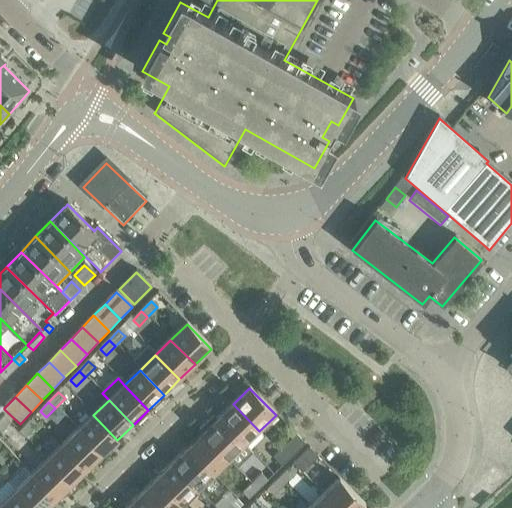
[(259,431),(233,404),(218,419),(244,446),(259,431)]
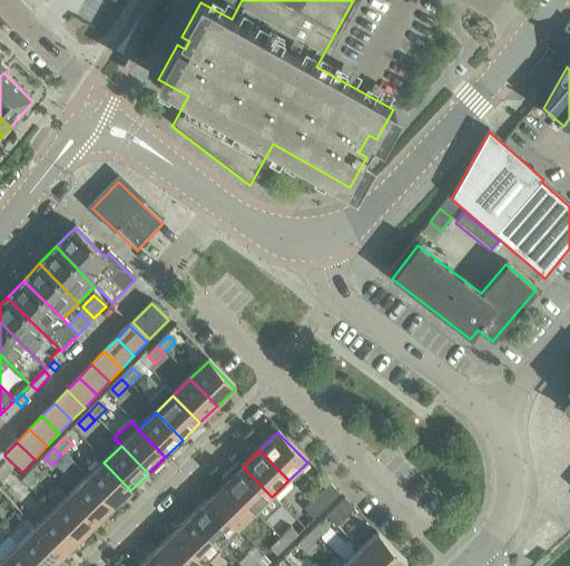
[(130,490),(104,462),(86,479),(114,507),(130,490)]
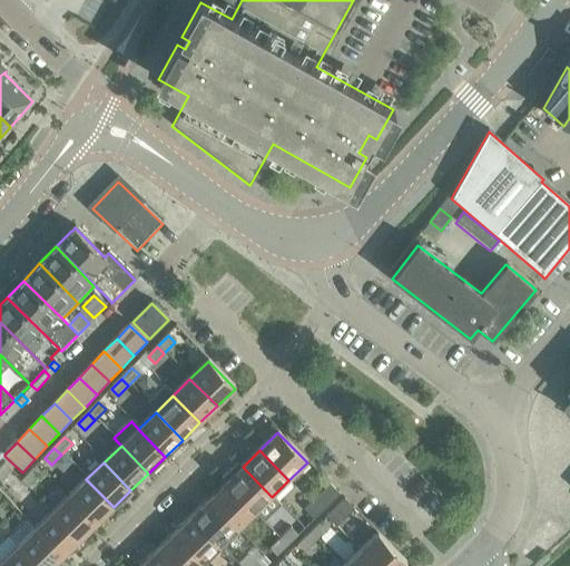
[(5,465),(0,469),(0,480),(1,482),(12,471),(5,465)]
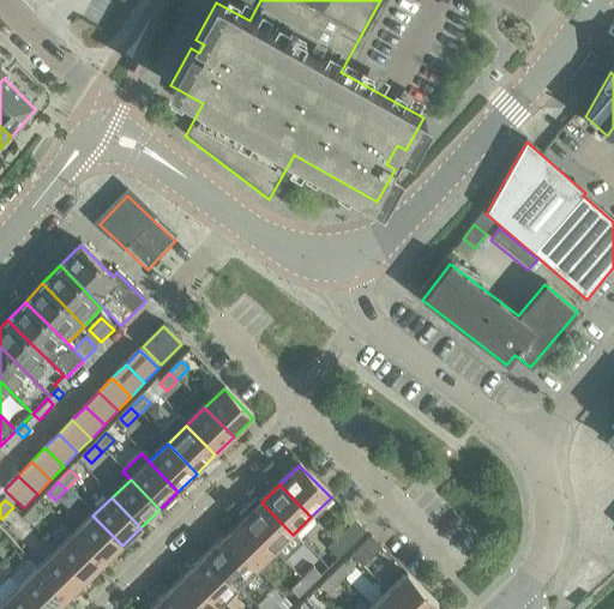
[(262,502),(242,520),(274,553),(293,535),(262,502)]
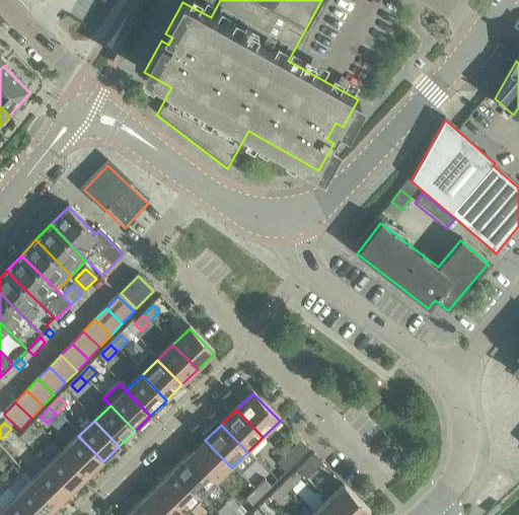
[(28,430),(19,439),(25,445),(34,436),(28,430)]
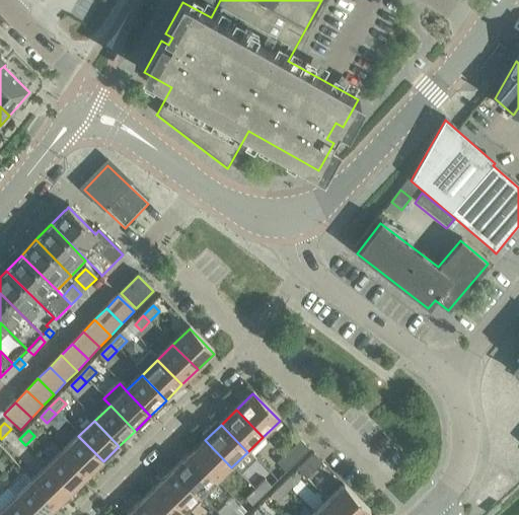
[(78,436),(63,452),(87,476),(103,461),(78,436)]
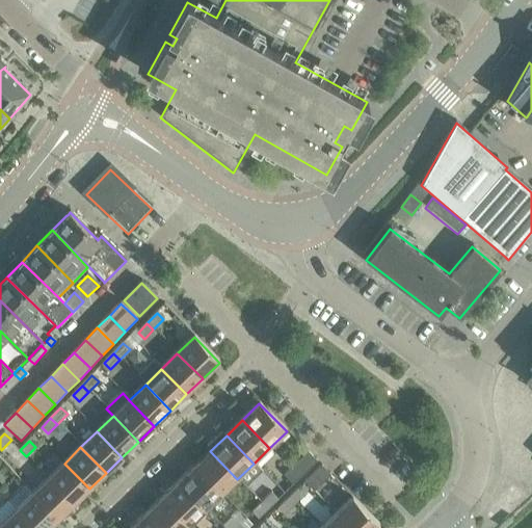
[(237,479),(210,451),(194,467),(221,495),(237,479)]
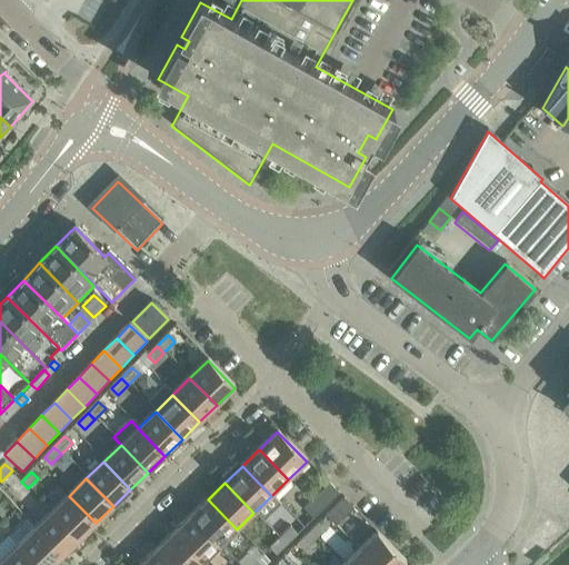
[(329,485),(311,503),(321,513),(339,495),(329,485)]
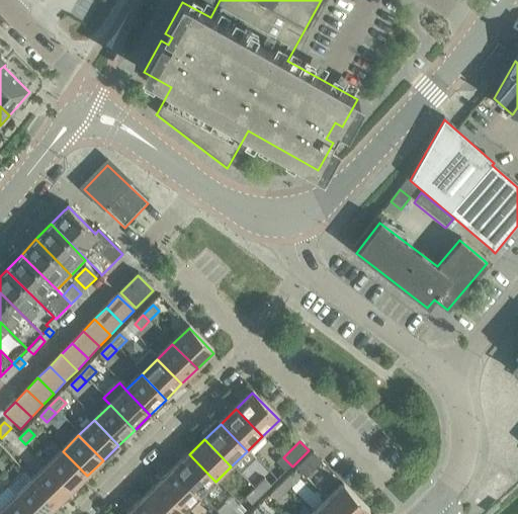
[(87,476),(63,451),(47,466),(72,492),(87,476)]
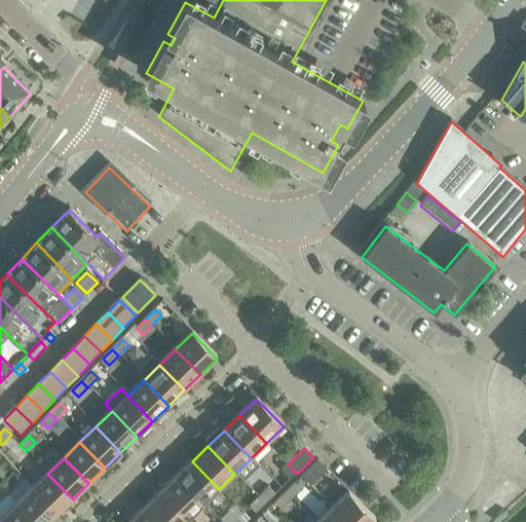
[(192,461),(176,477),(202,505),(219,489),(192,461)]
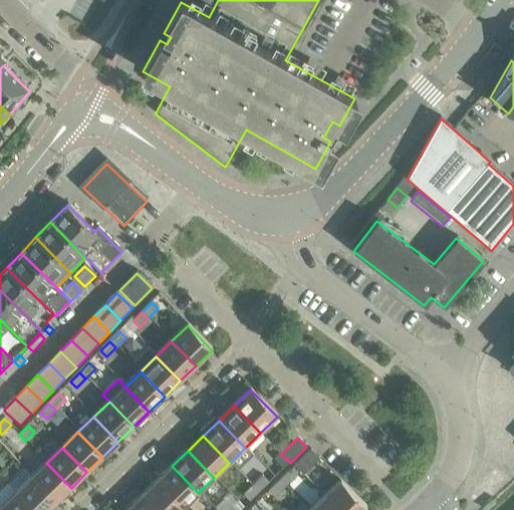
[(303,476),(319,460),(310,451),(294,467),(303,476)]
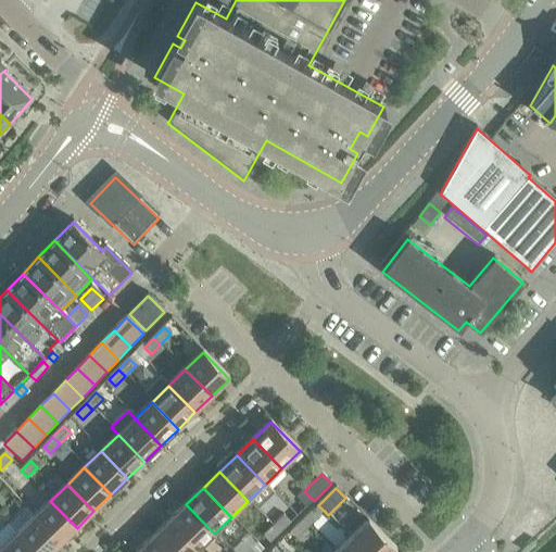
[(306,509),(314,501),(304,491),(297,498),(306,509)]
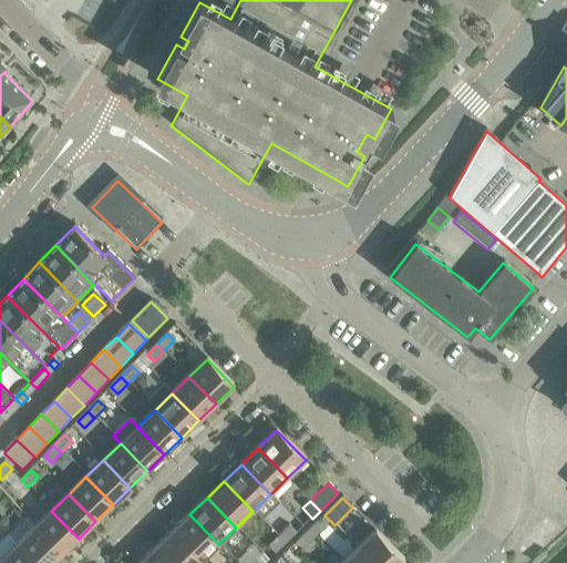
[(51,511),(34,528),(61,555),(79,539),(51,511)]
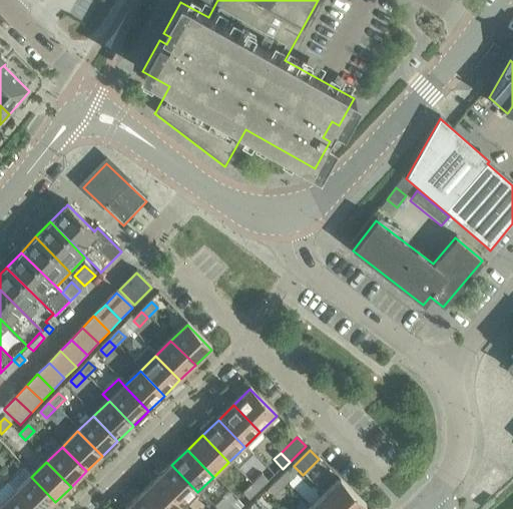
[(197,492),(171,465),(156,480),(182,507),(197,492)]
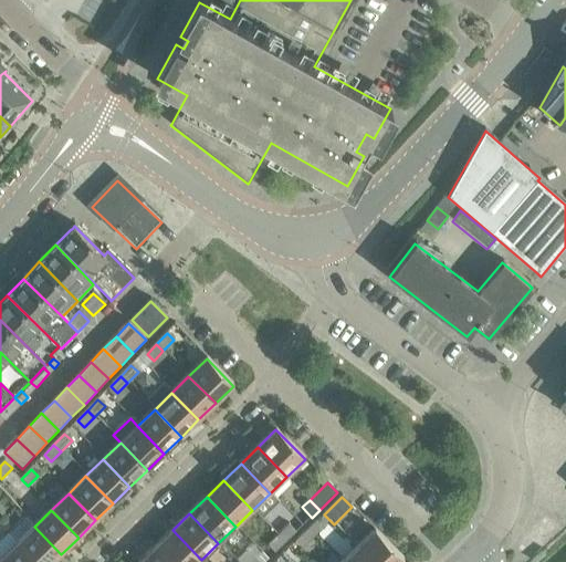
[(10,536),(17,543),(35,561),(53,561),(61,554),(34,527),(27,519),(10,536)]
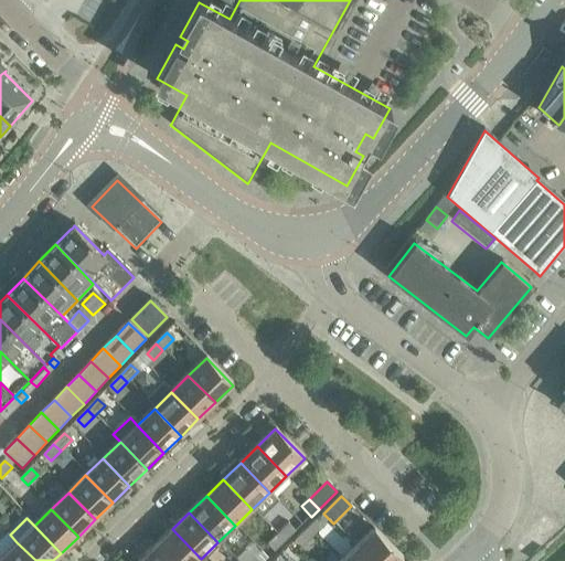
[(317,520),(307,530),(313,538),(323,527),(317,520)]
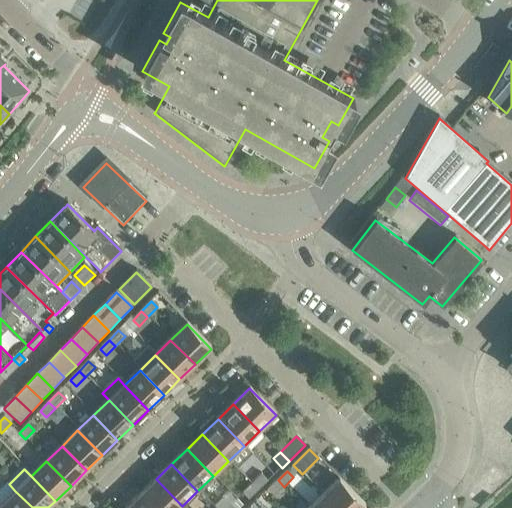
[(261,476),(252,485),(258,491),(267,482),(261,476)]
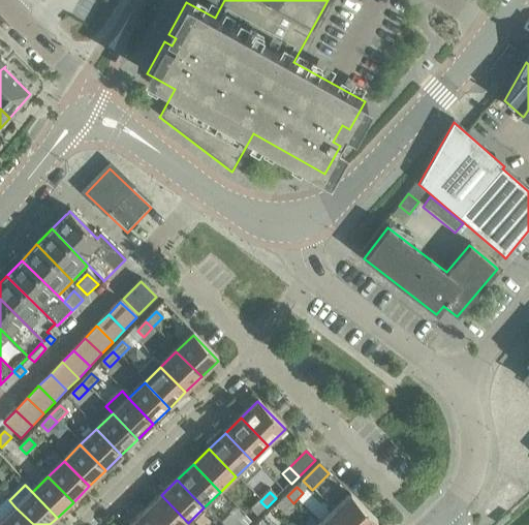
[(161,495),(145,511),(158,524),(187,524),(188,523),(161,495)]
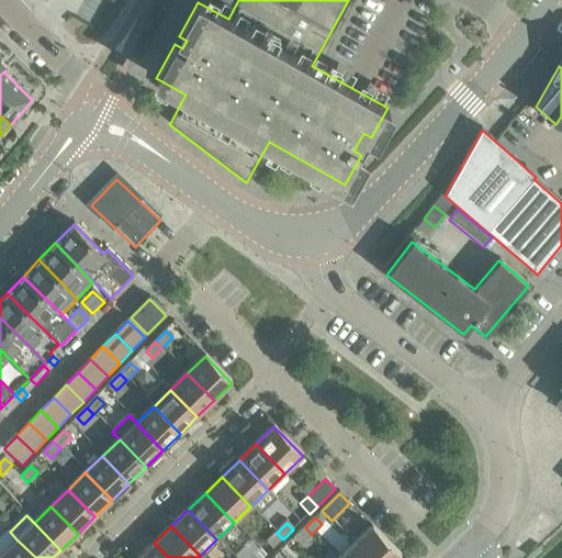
[(301,545),(312,535),(305,527),(294,537),(301,545)]
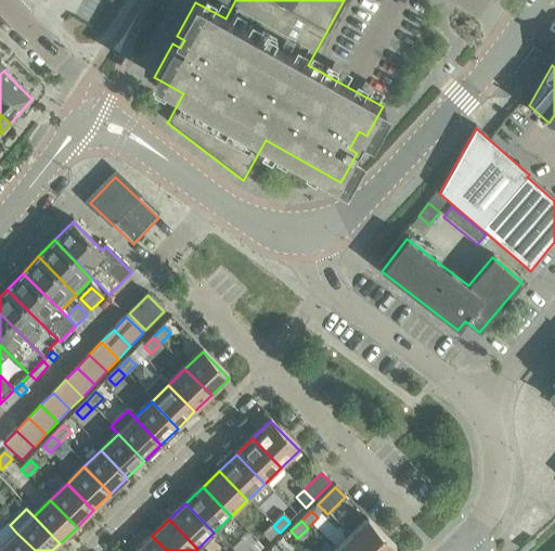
[(368,521),(350,538),(362,550),(395,550),(396,549),(368,521)]
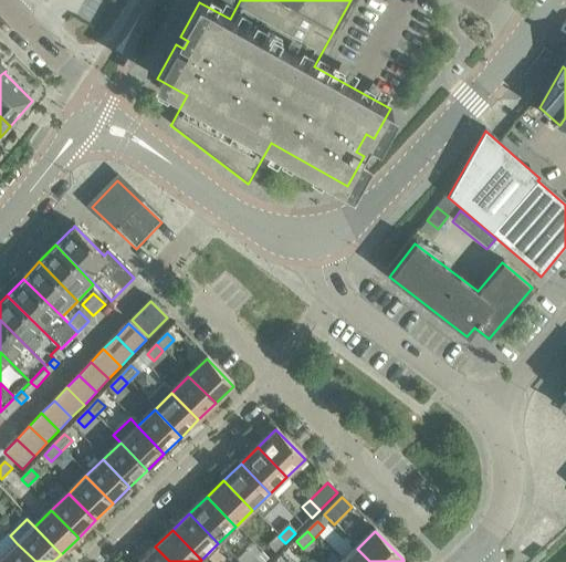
[(279,537),(268,547),(274,553),(285,543),(279,537)]
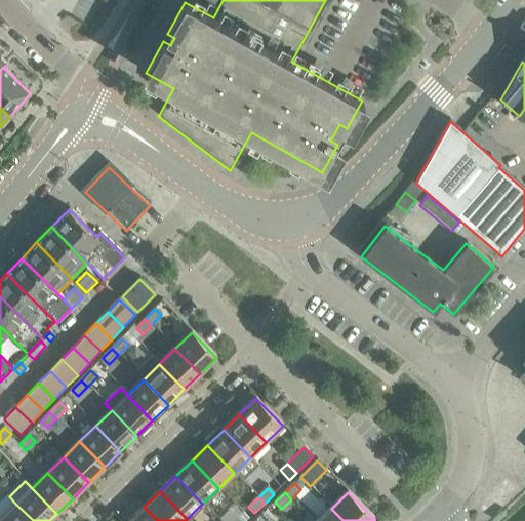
[(0,518),(0,520),(33,520),(15,504),(0,518)]
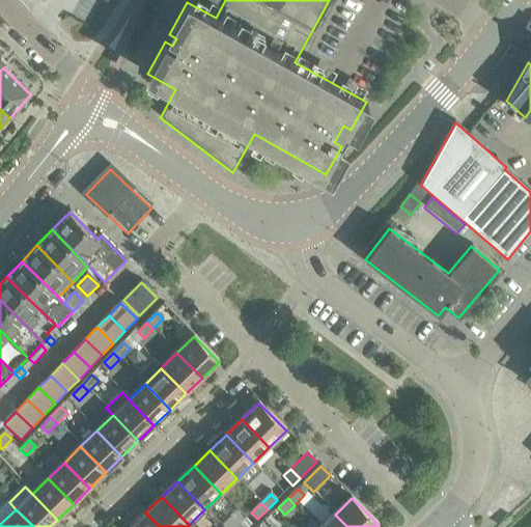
[(159,526),(145,512),(133,526),(159,526)]
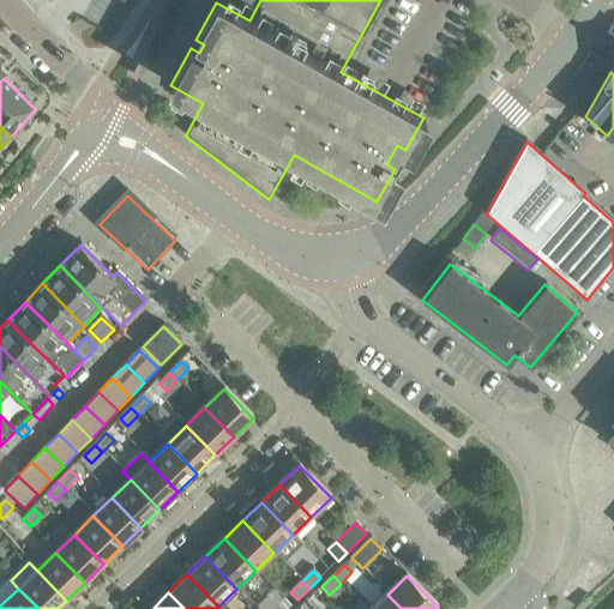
[(401,608),(387,595),(373,608),(401,608)]
